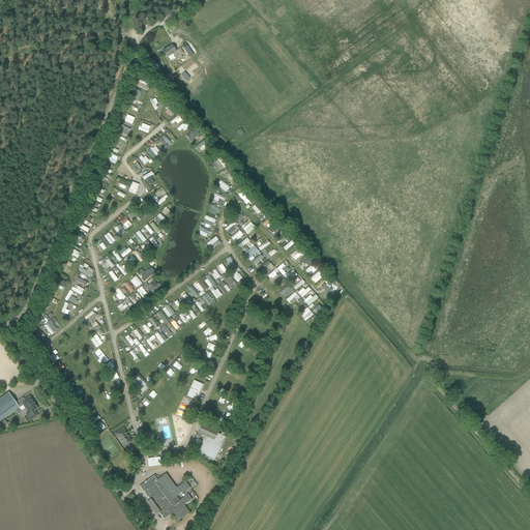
[(172,46),(163,51),(167,57),(173,54),(177,60),(179,58),(179,60),(182,58),(181,55),(183,54),(180,49),(180,48),(175,51),(172,46)]
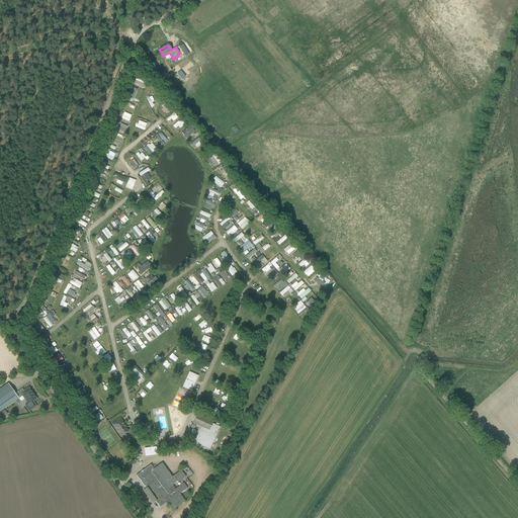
[(179,47),(183,54),(185,56),(189,54),(187,52),(183,45),(179,47)]
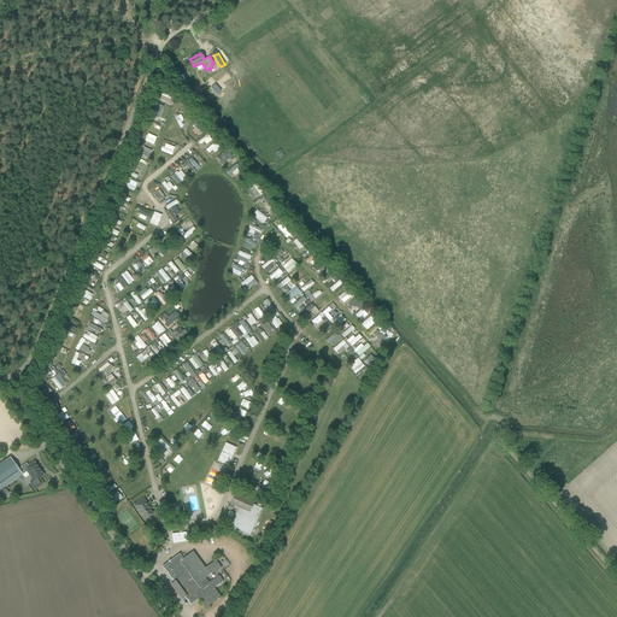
[(159,99),(170,104),(174,97),(162,92),(159,99)]
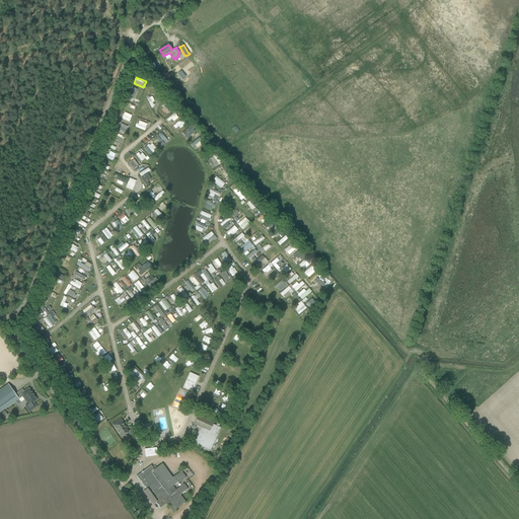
[(162,105),(168,113),(171,109),(165,102),(162,105)]
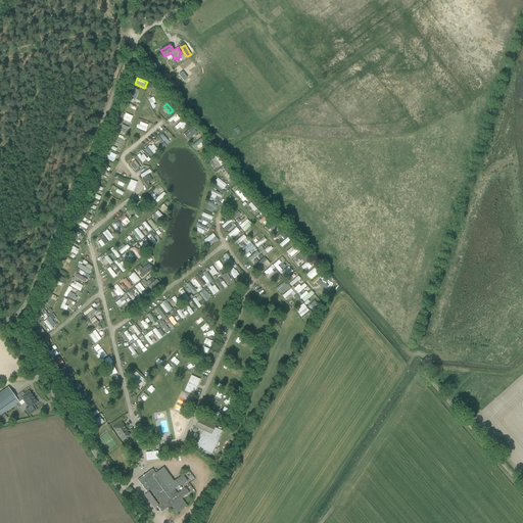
[(174,121),(175,123),(180,119),(177,113),(167,120),(169,124),(174,121)]
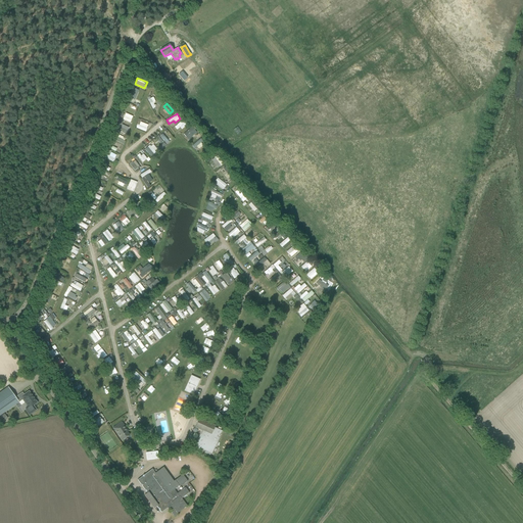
[(183,120),(173,128),(176,132),(181,128),(182,130),(187,126),(183,120)]
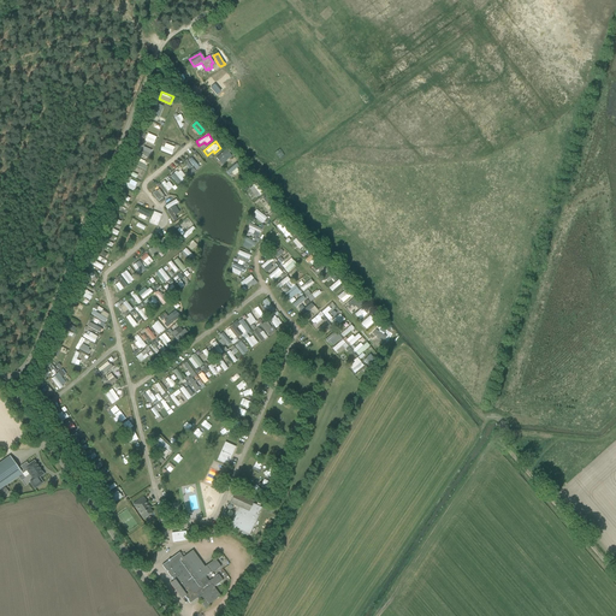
[(161,147),(160,150),(172,155),(176,147),(166,143),(164,147),(161,147)]
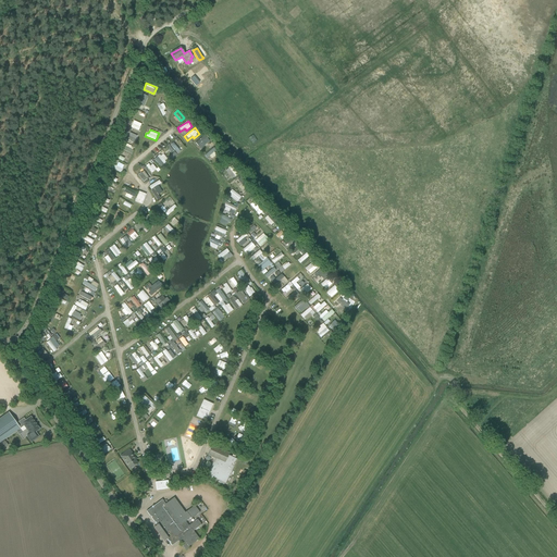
[(124,139),(135,144),(138,135),(127,132),(124,139)]
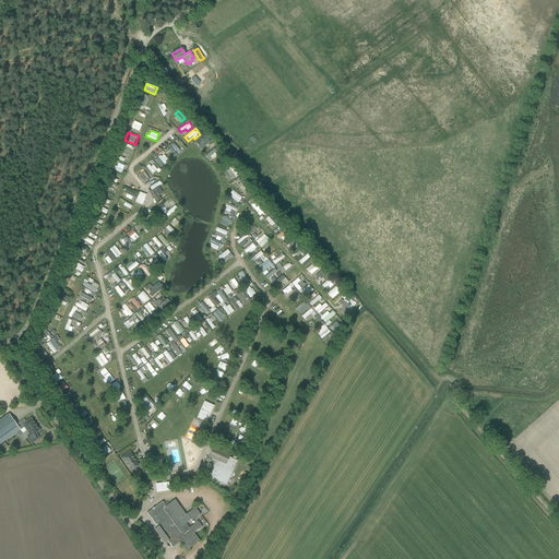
[(202,149),(210,142),(204,135),(195,142),(202,149)]
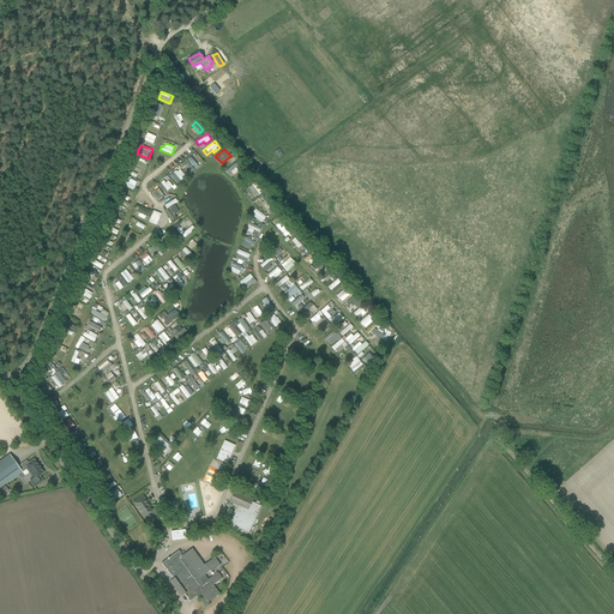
[(144,166),(145,161),(138,158),(134,166),(145,169),(146,167),(144,166)]
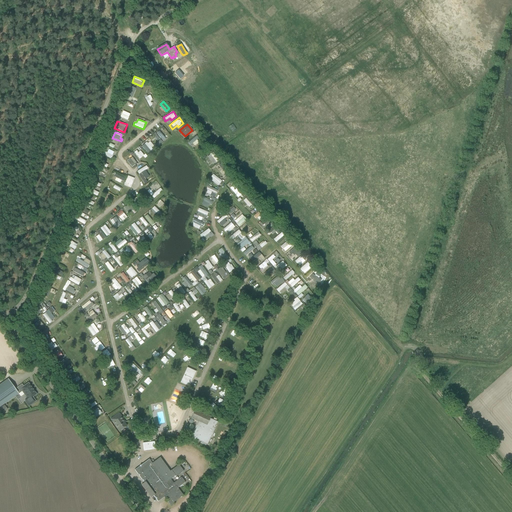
[(154,135),(149,140),(156,148),(159,146),(155,143),(158,140),(154,135)]
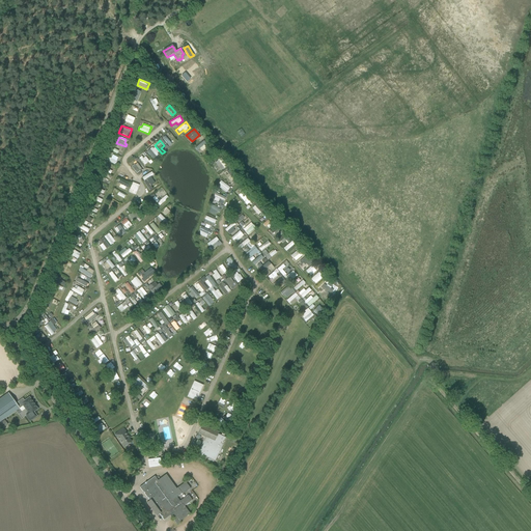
[(200,152),(206,147),(204,145),(206,143),(204,140),(195,148),(200,152)]
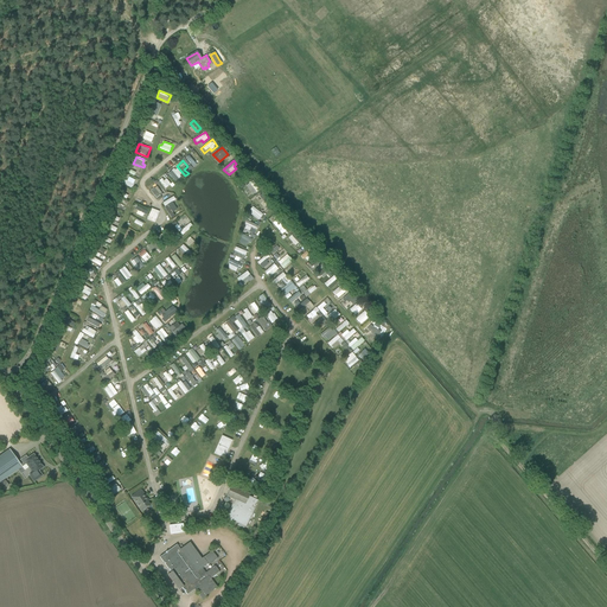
[(164,177),(159,180),(166,189),(171,184),(164,177)]
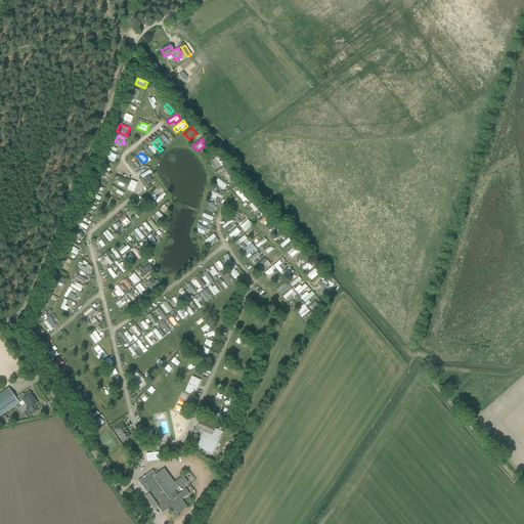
[(213,159),(217,168),(224,165),(219,156),(213,159)]
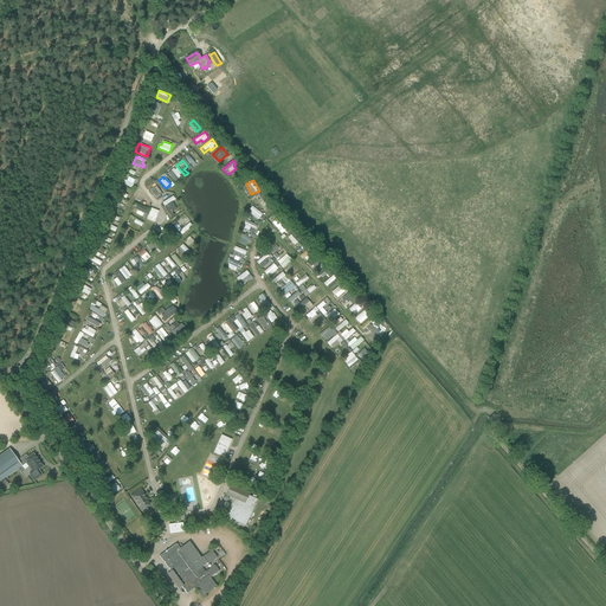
[(150,191),(156,198),(162,193),(156,186),(150,191)]
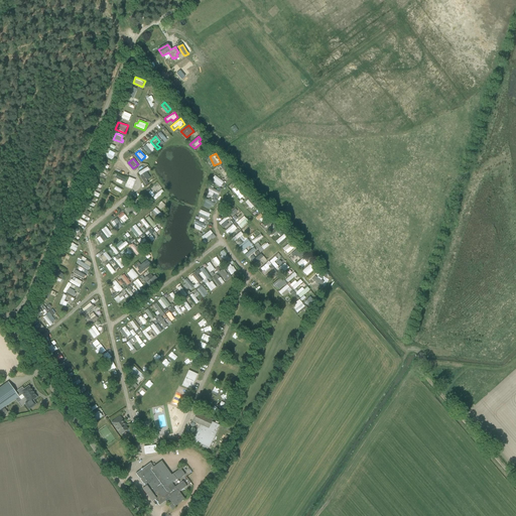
[(143,174),(149,169),(147,166),(138,172),(146,185),(149,183),(143,174)]
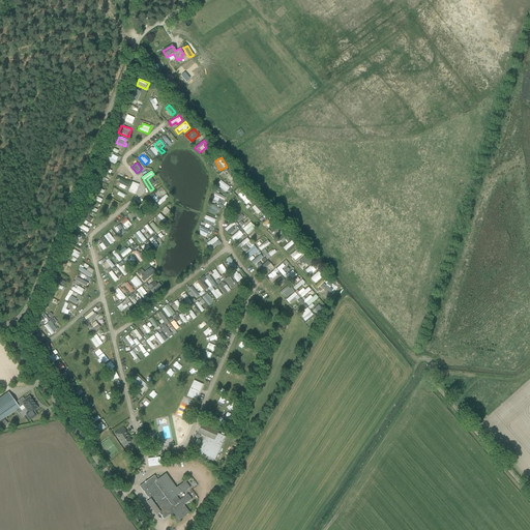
[(219,188),(226,193),(230,186),(221,180),(218,183),(222,185),(219,188)]
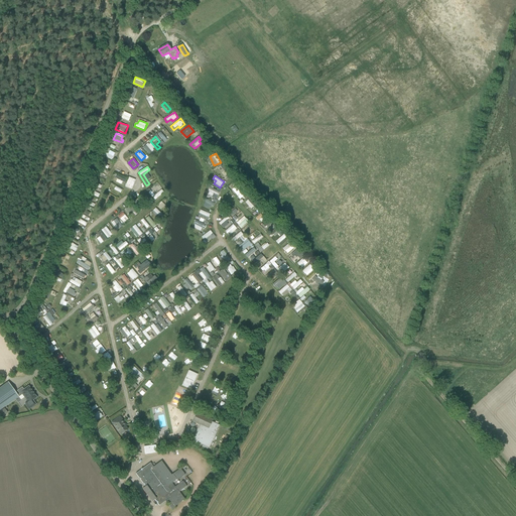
[(129,177),(125,186),(131,189),(135,180),(129,177)]
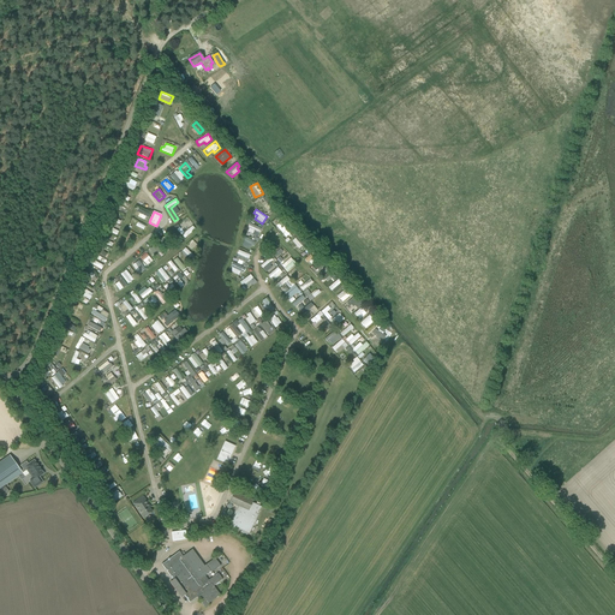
[(137,222),(135,231),(143,233),(145,226),(137,222)]
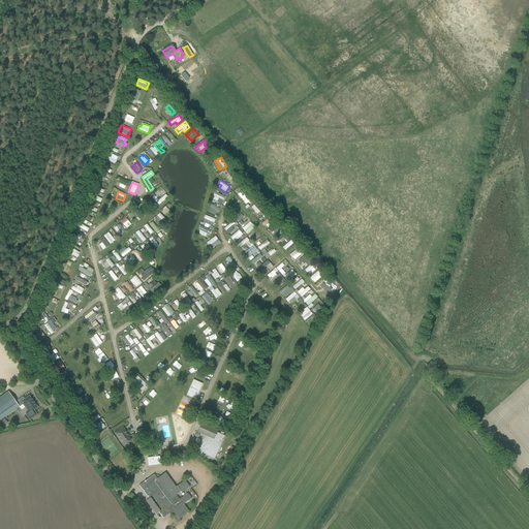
[(213,203),(217,205),(219,198),(224,200),(225,196),(217,193),(213,203)]
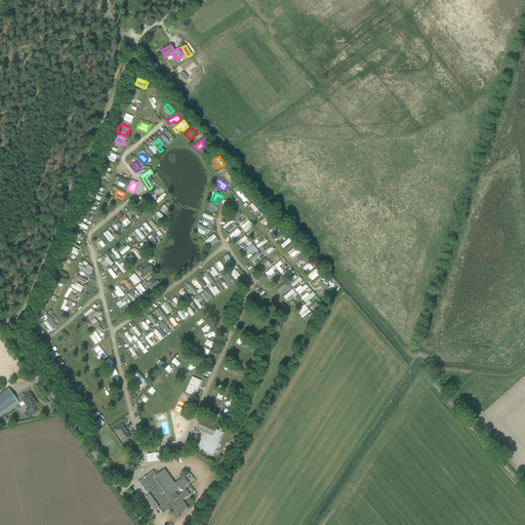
[(158,202),(167,196),(165,193),(156,199),(158,202)]
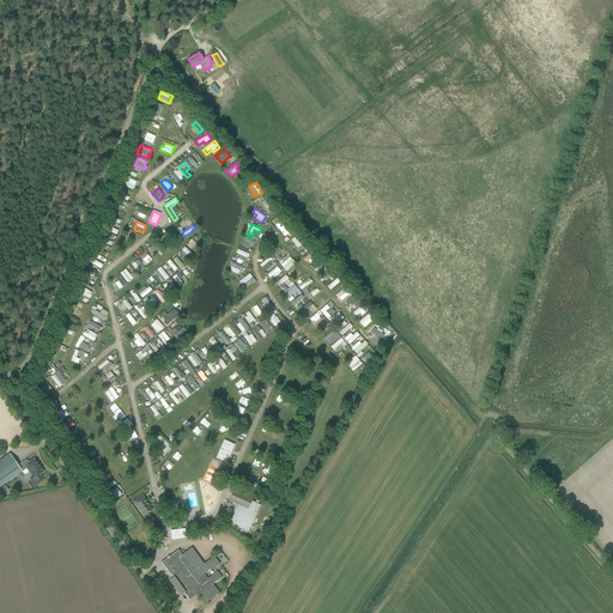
[(296,237),(291,240),(298,249),(303,247),(296,237)]
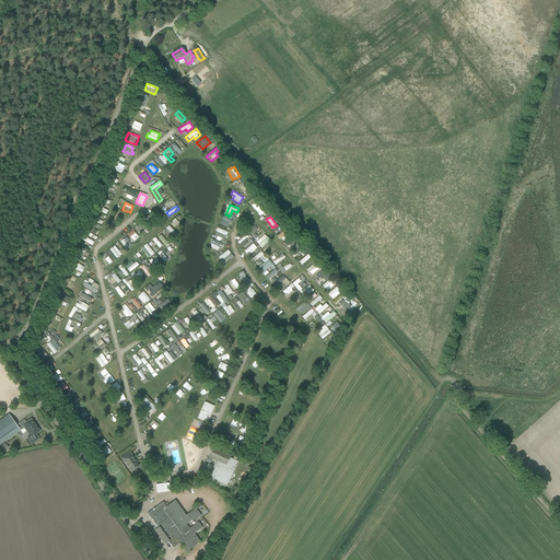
[(174,238),(178,234),(168,225),(165,230),(174,238)]
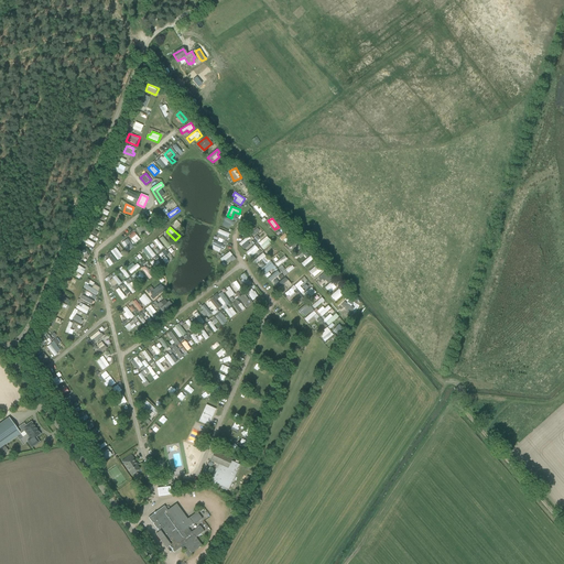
[(225,247),(230,234),(218,229),(214,242),(225,247)]
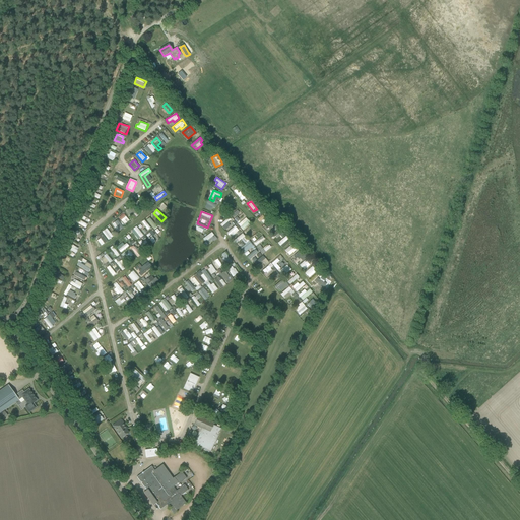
[(233,228),(236,225),(230,217),(221,223),(224,229),(231,224),(233,228)]
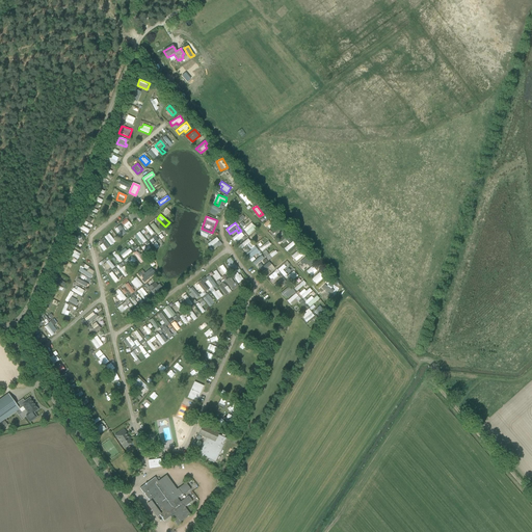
[(120,224),(116,227),(124,235),(126,233),(120,224)]
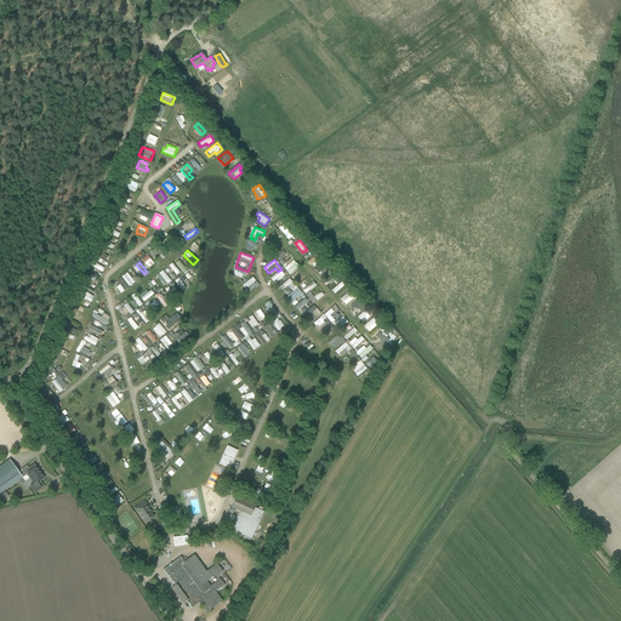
[(277,281),(285,275),(281,269),(273,277),(277,281)]
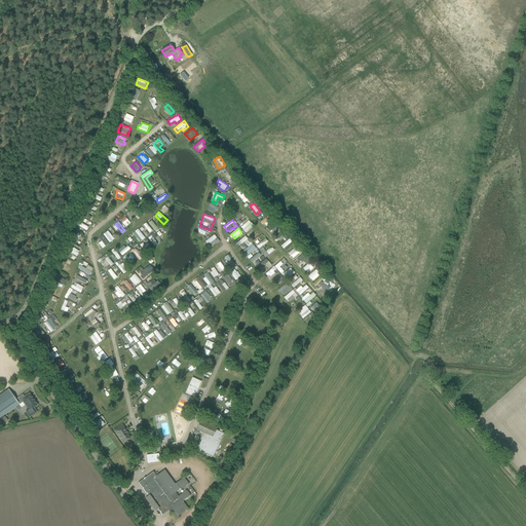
[(136,231),(144,241),(140,245),(146,253),(152,248),(138,229),(136,231)]
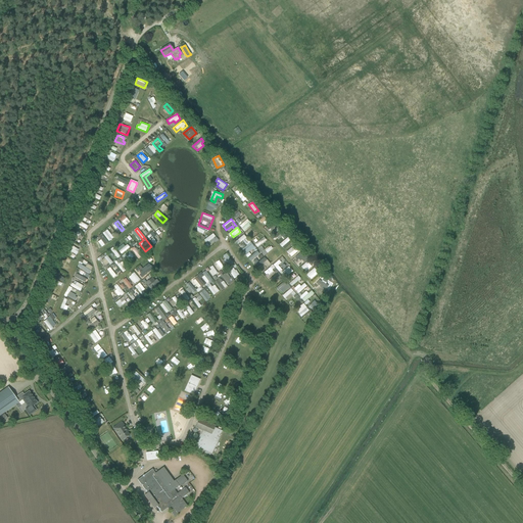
[(103,233),(108,241),(112,238),(107,230),(103,233)]
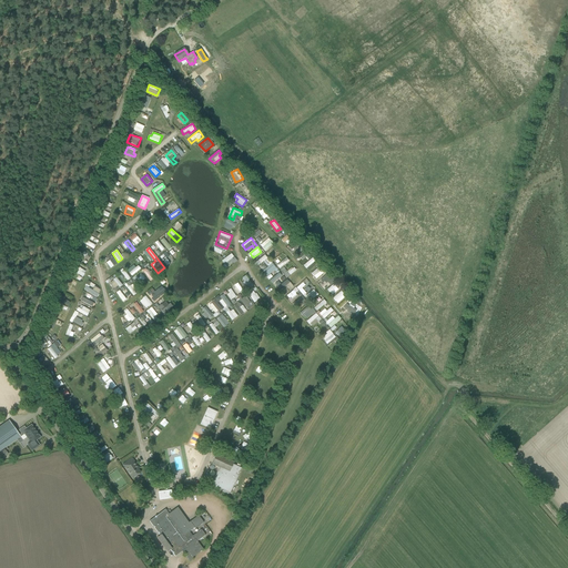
[(222,260),(226,266),(235,259),(232,253),(222,260)]
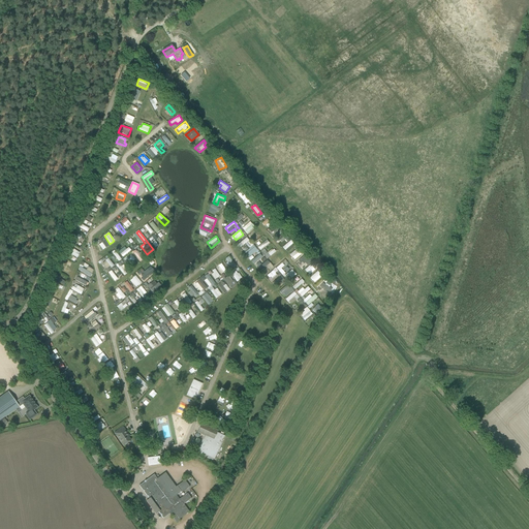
[(97,242),(102,250),(110,246),(103,238),(97,242)]
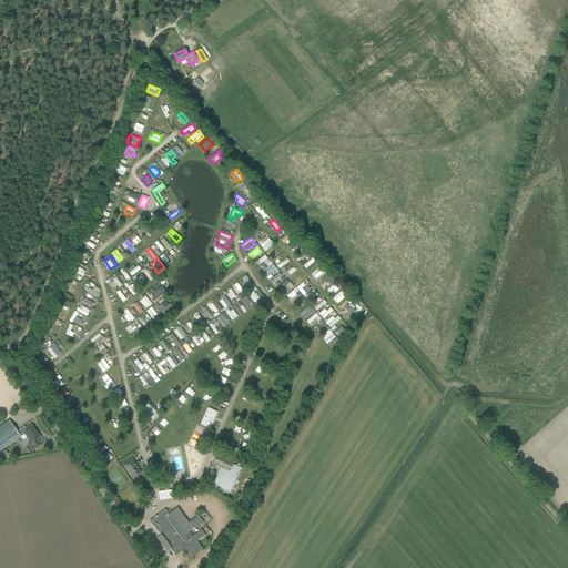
[(265,255),(255,263),(257,266),(267,259),(265,255)]
